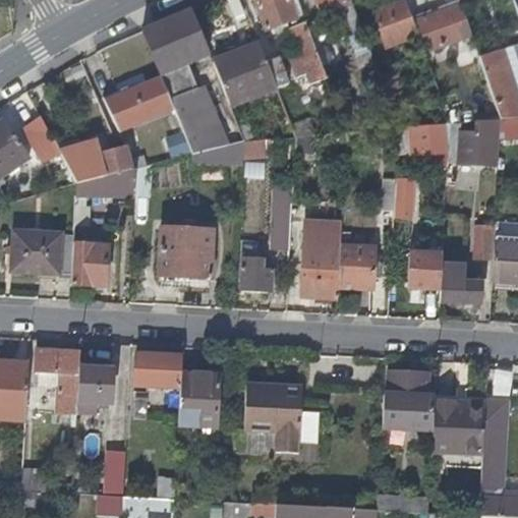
[(303,15),(296,0),(249,0),(262,31),(303,15)]
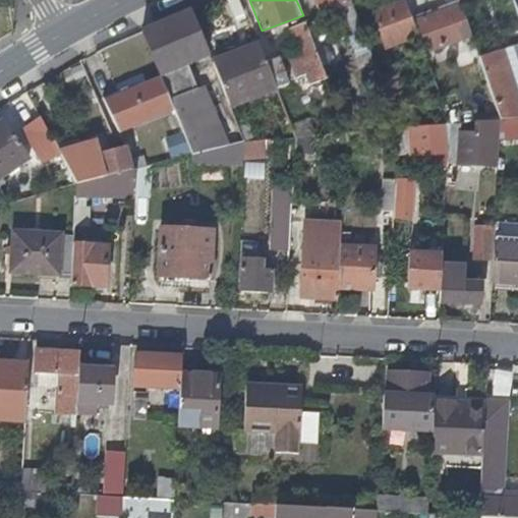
[(361,30),(349,0),(314,0),(319,11),(333,5),(331,0),(340,0),(353,33),(361,30)]
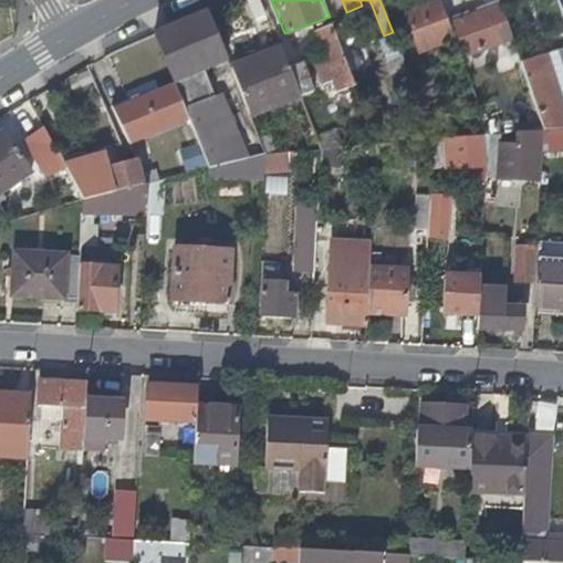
[(454,34),(441,0),(434,0),(405,10),(419,48),(454,34)]
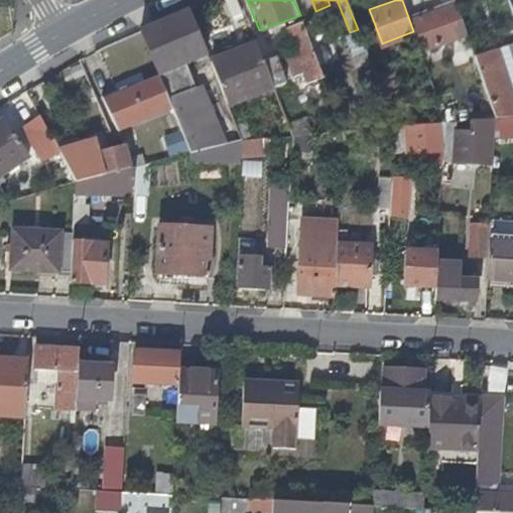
[(413,31),(420,52),(468,34),(456,1),(417,16),(414,6),(418,5),(416,0),(402,0),(413,31)]
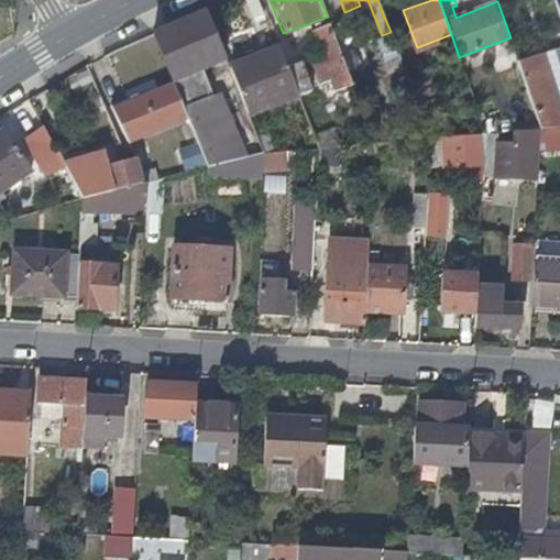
[(223,56),(204,10),(152,31),(173,81),(186,112),(208,165),(243,155),(215,92),(198,98),(189,78),(197,74),(195,68),(223,56)]
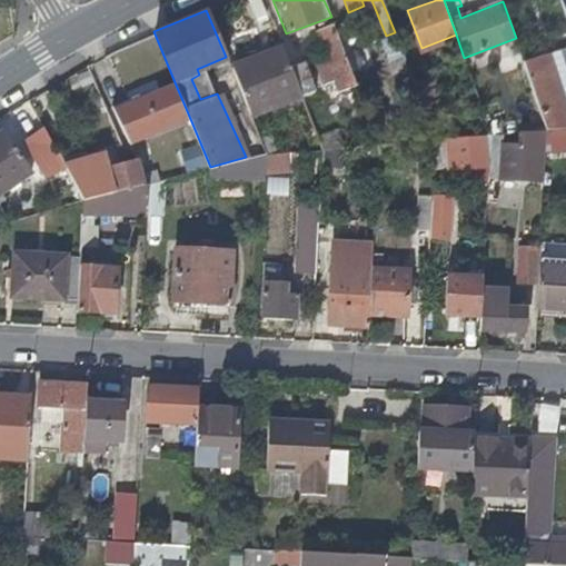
[(357,82),(334,22),(316,29),(328,59),(318,62),(326,82),(333,79),(337,90),(357,82)]
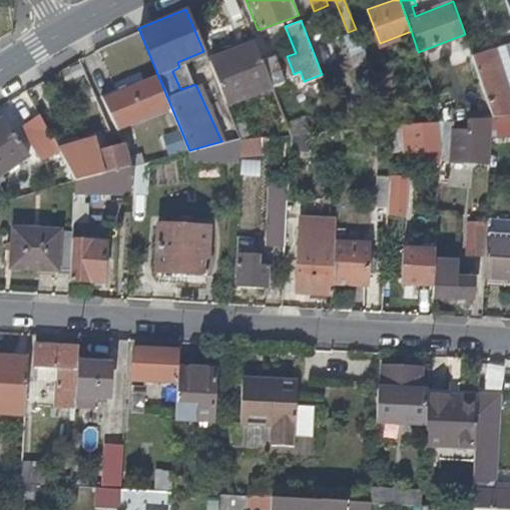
[(357,63),(370,61),(367,33),(353,34),(357,63)]
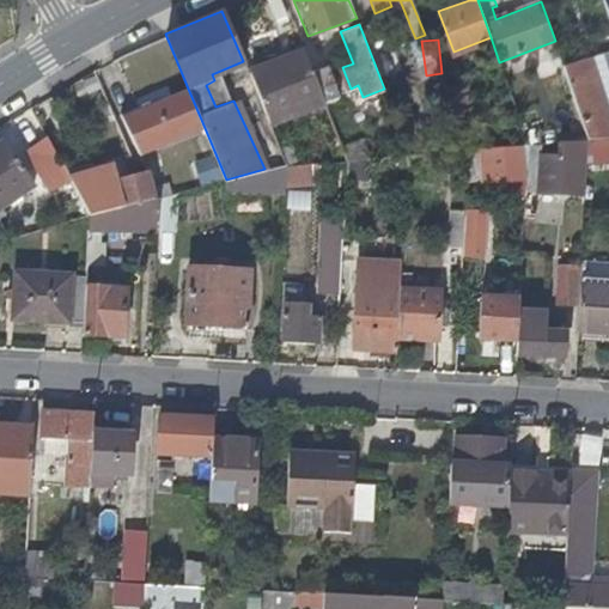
[(305,49),(248,73),(273,132),(330,108),(322,87),(314,71),(305,49)]
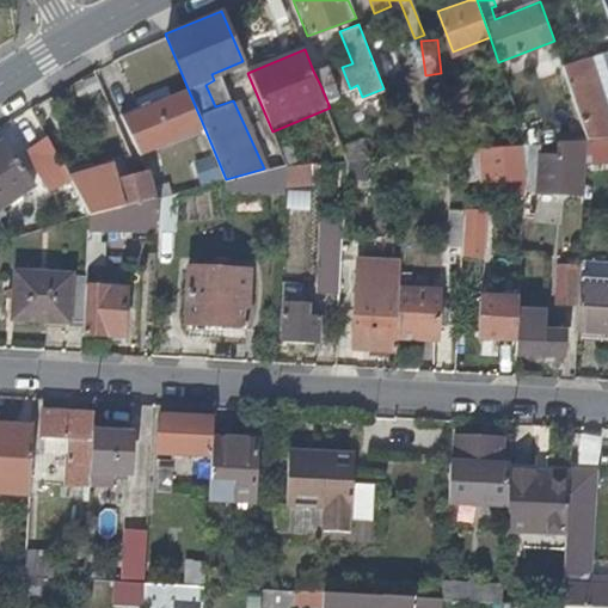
[(560,54),(564,67),(578,61),(573,49),(560,54)]
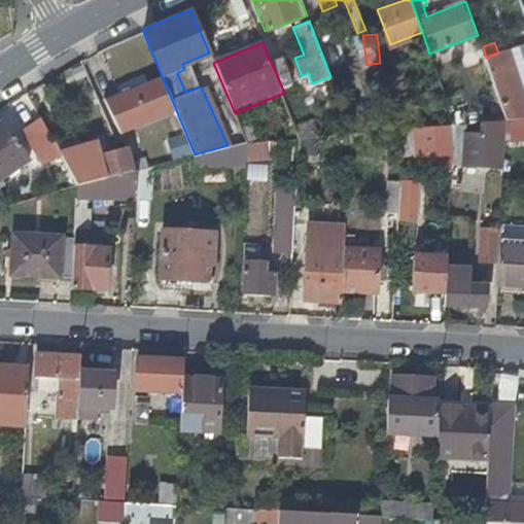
[(486,58),(509,118),(523,117),(523,42),(498,53),(486,58)]
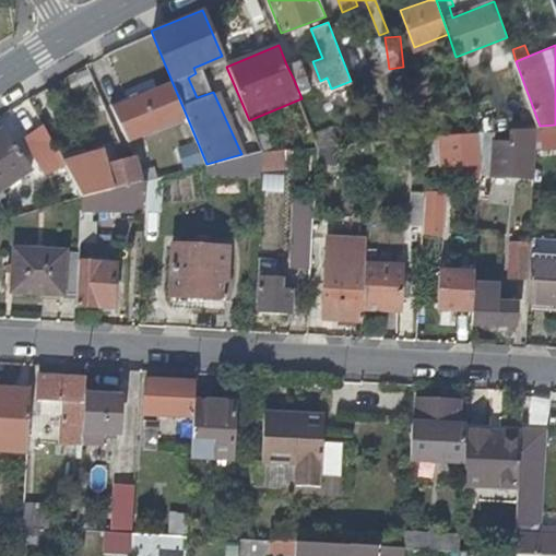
[(286,64),(294,80),(308,73),(302,58),(286,64)]
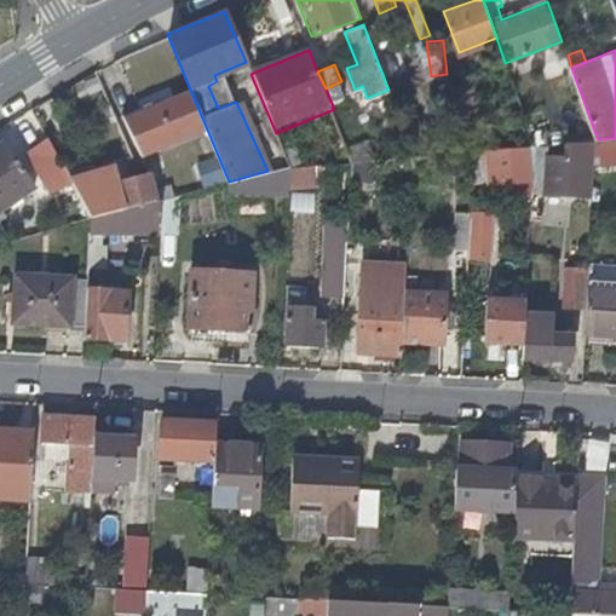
[(450,88),(473,150),(491,148),(495,148),(470,81),(450,88)]
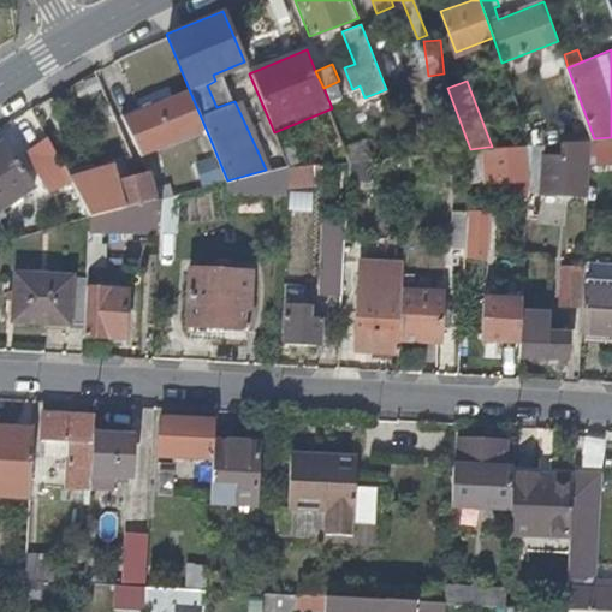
[(189,89),(118,118),(134,152),(203,123),(189,89)]
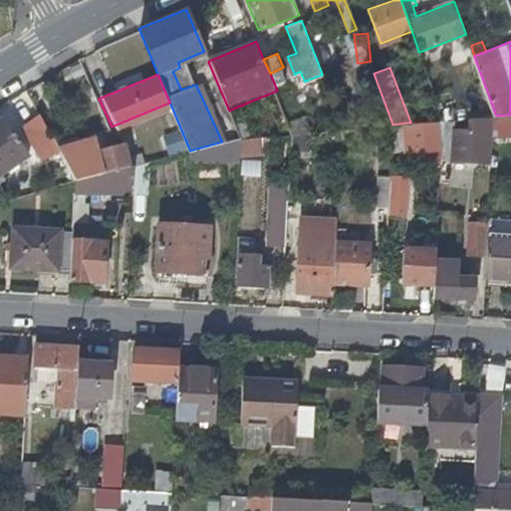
[(493,115),(473,117),(473,129),(458,129),(455,160),(490,162),(493,115)]
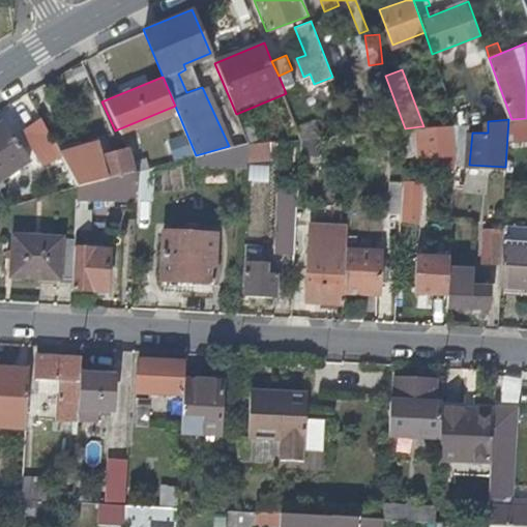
[(35,120),(22,129),(38,157),(53,149),(35,120)]
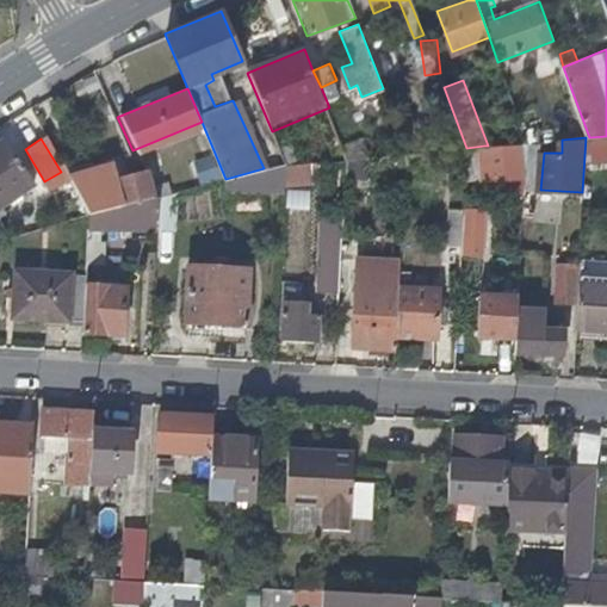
[(488,146),(484,146),(485,174),(526,173),(527,142),(488,146)]
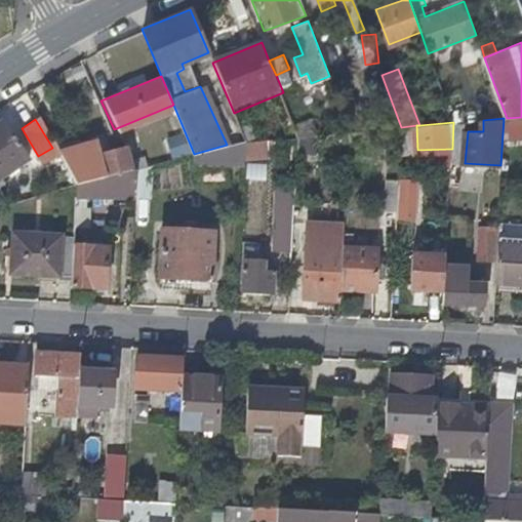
[(0,176),(25,159),(0,124),(0,176)]
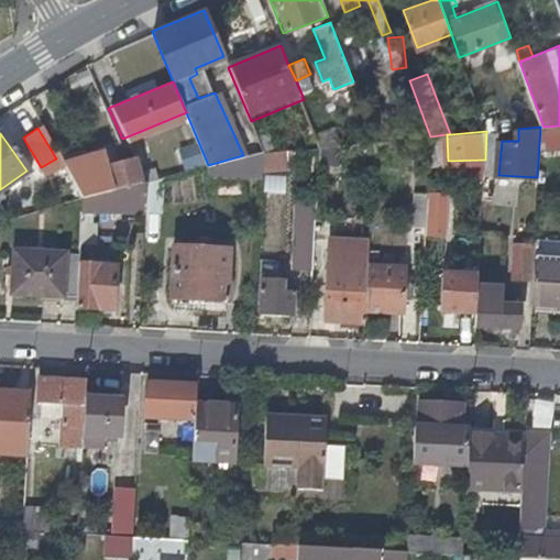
[(285,149),(285,157),(294,156),(294,147),(285,149)]
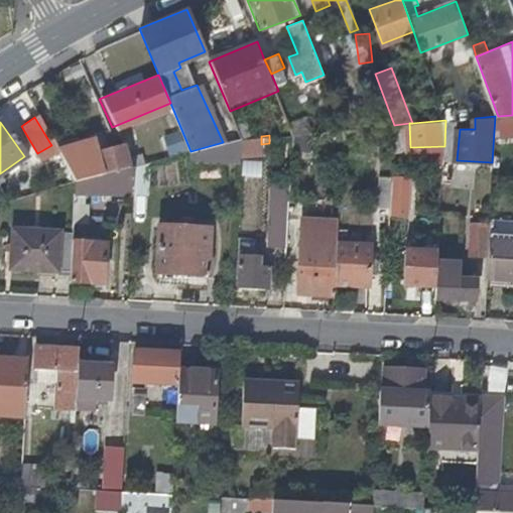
[(241,138),(240,152),(261,152),(261,144),(261,136),(241,138)]
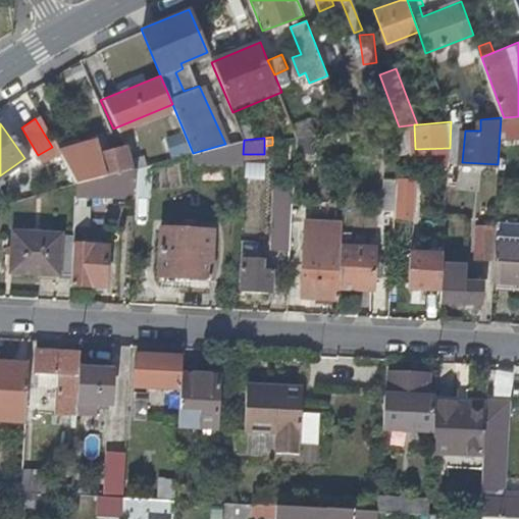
[(53,145),(74,182),(132,168),(128,160),(122,148),(82,160),(80,153),(79,150),(65,154),(60,142),(53,145)]
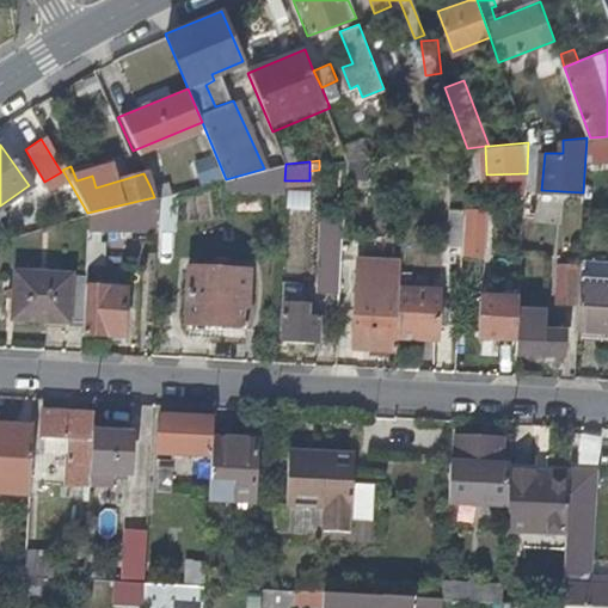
[(141,166),(93,179),(96,188),(143,173),(141,166)]
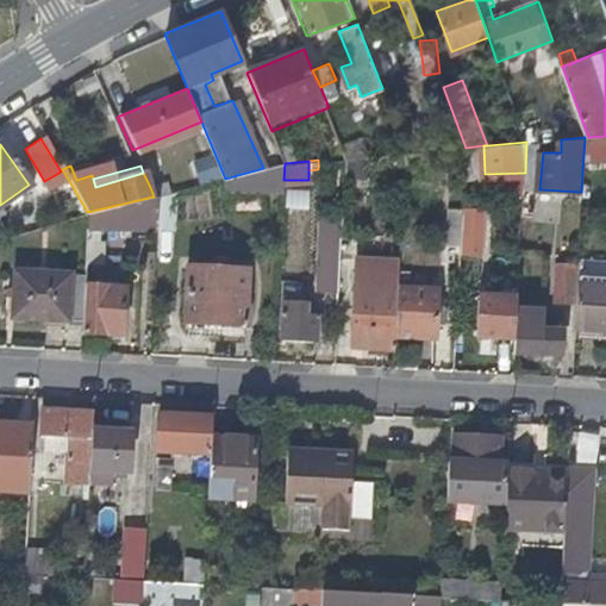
[(367,177),(360,227),(391,231),(398,182),(367,177)]
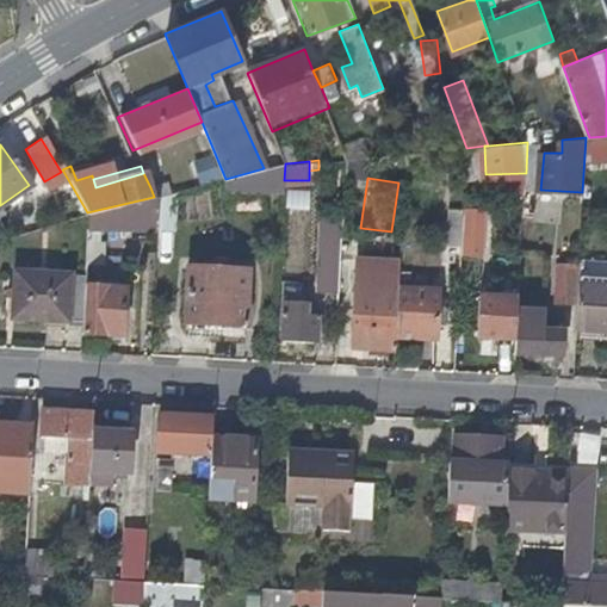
[(154,197),(159,196),(169,193),(165,183),(150,187),(154,197)]
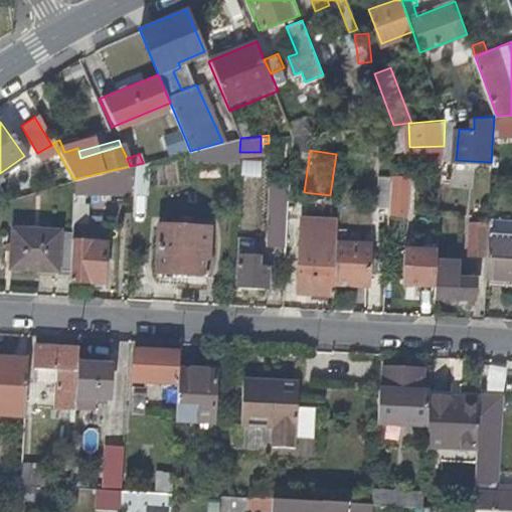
[(73,179),(71,221),(79,221),(83,221),(84,203),(80,203),(80,193),(133,195),(134,165),(130,166),(73,179)]
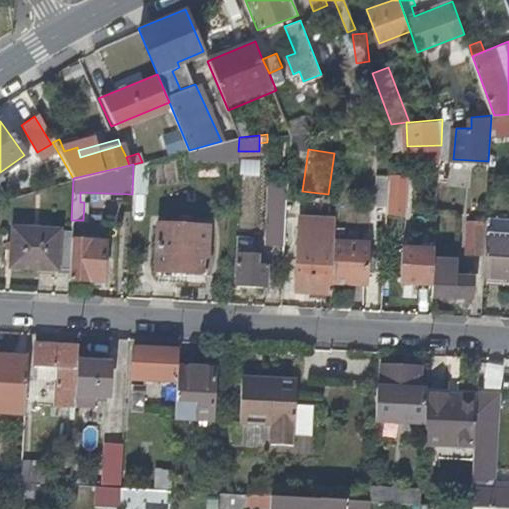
[(374,218),(386,219),(387,205),(388,180),(388,176),(376,175),(374,218)]
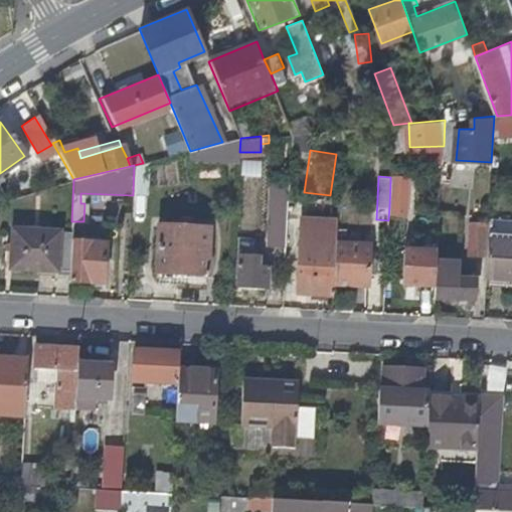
[(390,181),(389,206),(403,207),(404,182),(390,181)]
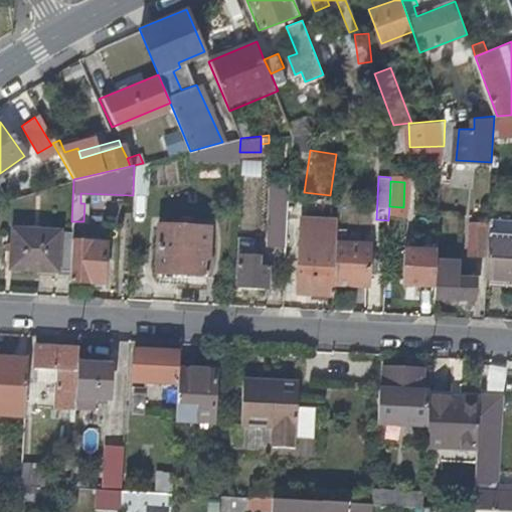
[(287,215),(270,215),(270,244),(287,245),(287,215)]
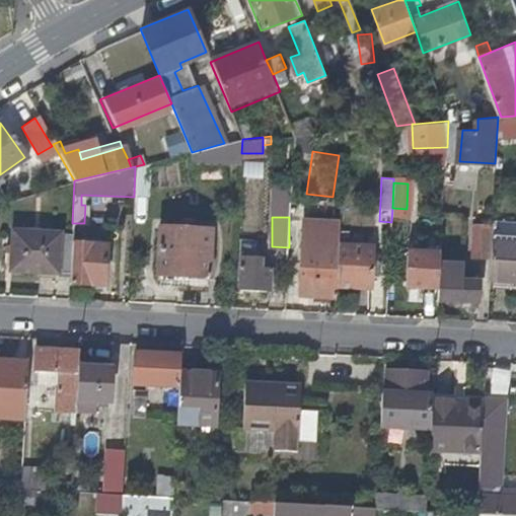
[(342,223),(306,221),(304,256),(327,259),(328,244),(340,244),(341,242),(342,223)]
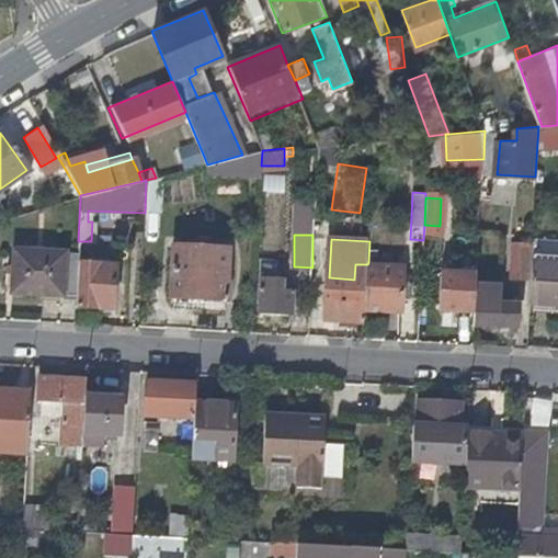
[(87,241),(78,241),(77,252),(77,261),(87,261),(87,241)]
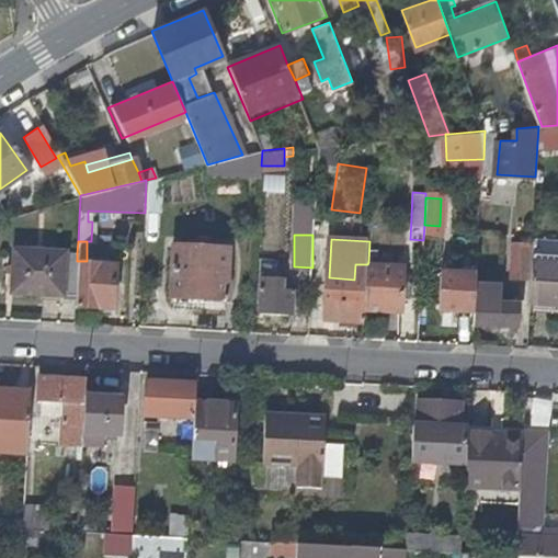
[(513,276),(533,277),(534,260),(535,242),(514,241),(513,276)]
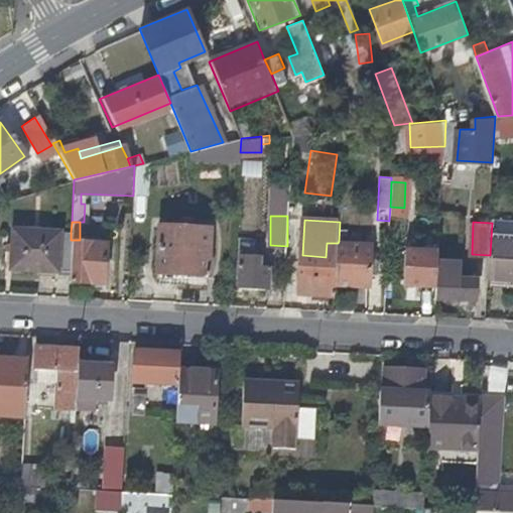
[(210,228),(157,225),(155,274),(208,276),(210,228)]
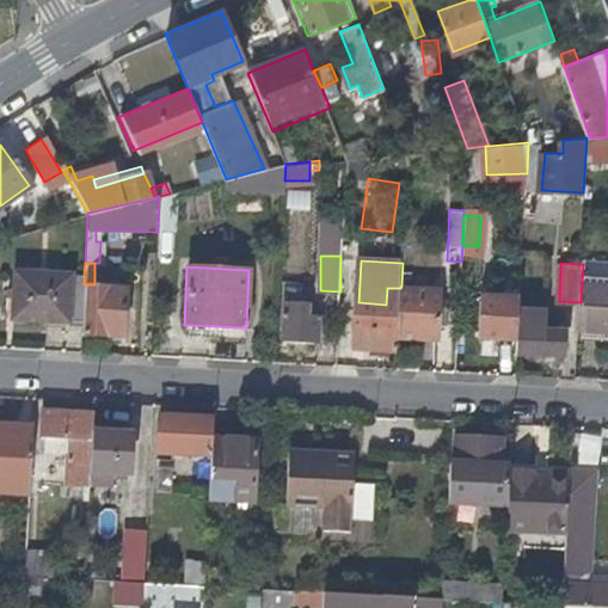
[(344,266),(343,283),(354,283),(355,266),(344,266)]
